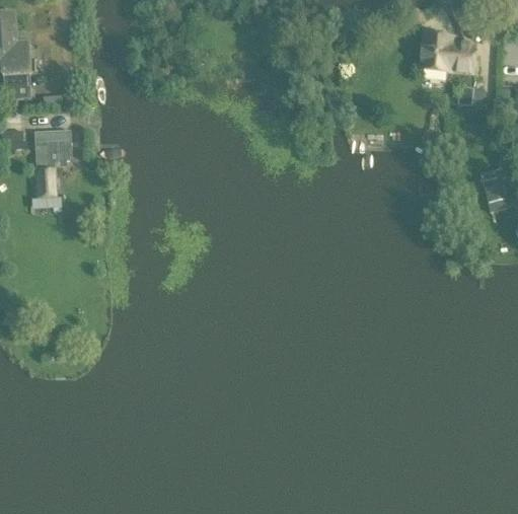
[(13,10),(0,11),(0,60),(1,60),(1,74),(3,74),(4,98),(29,96),(27,73),(30,73),(28,43),(15,43),(13,10)]
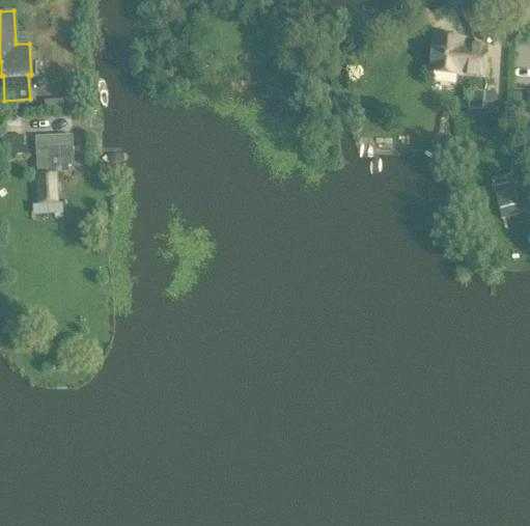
[(483,74),(486,46),(462,43),(463,37),(434,34),(429,70),(458,73),(458,72),(483,74)]
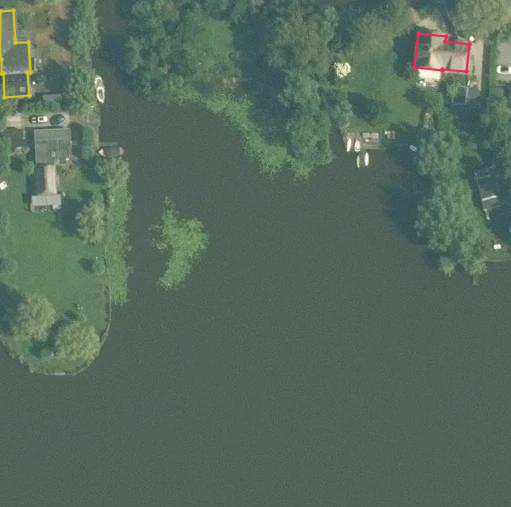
[(452,84),(450,102),(473,104),(475,87),(452,84)]
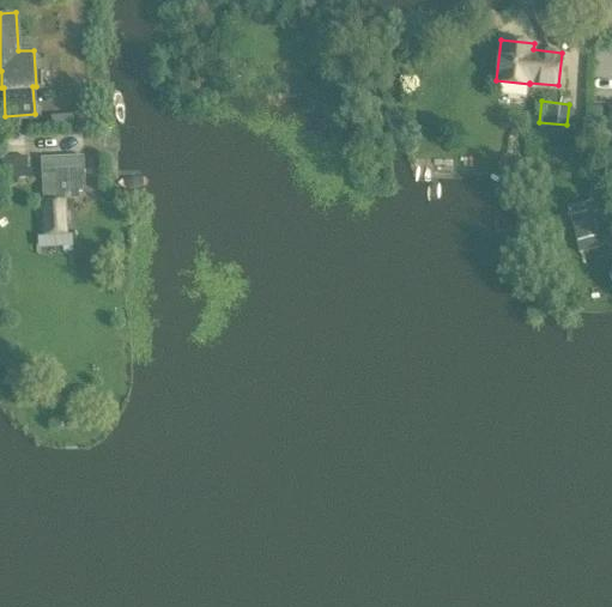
[(83,153),(41,156),(44,231),(66,231),(65,201),(73,201),(73,195),(73,188),(84,188),(83,153)]
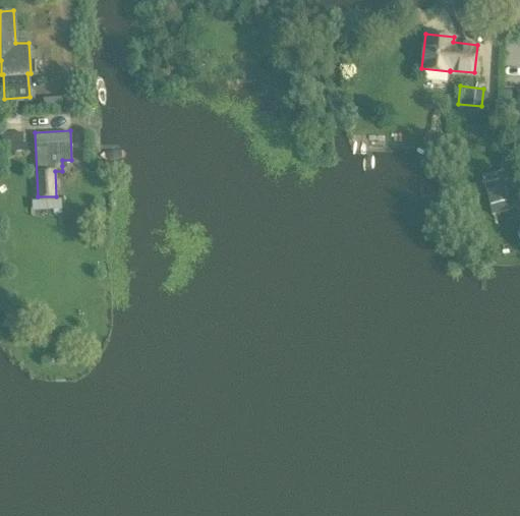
[(7,140),(7,149),(25,148),(25,139),(7,140)]
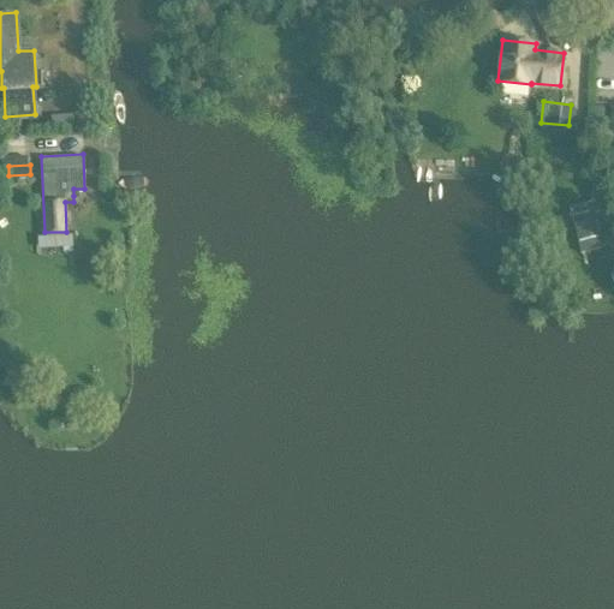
[(600,197),(597,190),(590,191),(591,199),(568,204),(571,215),(577,238),(580,250),(602,245),(602,243),(613,239),(613,236),(604,196),(600,197)]
